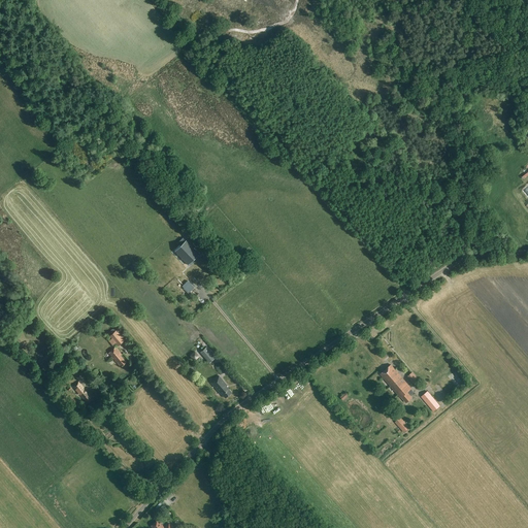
[(196,233),(191,238),(196,242),(200,238),(196,233)]
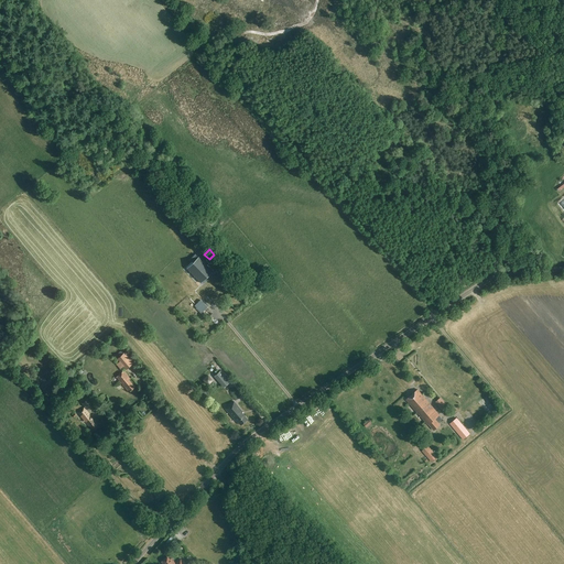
[(198,257),(187,268),(198,280),(201,283),(213,271),(210,269),(198,257)]
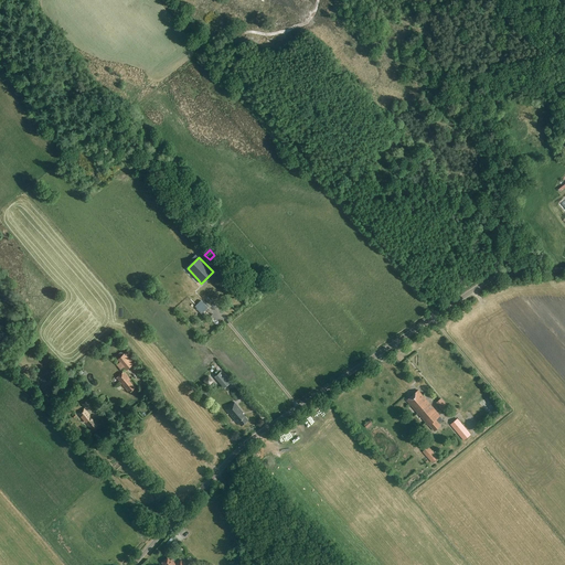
[(182,288),(188,296),(194,292),(188,285),(182,288)]
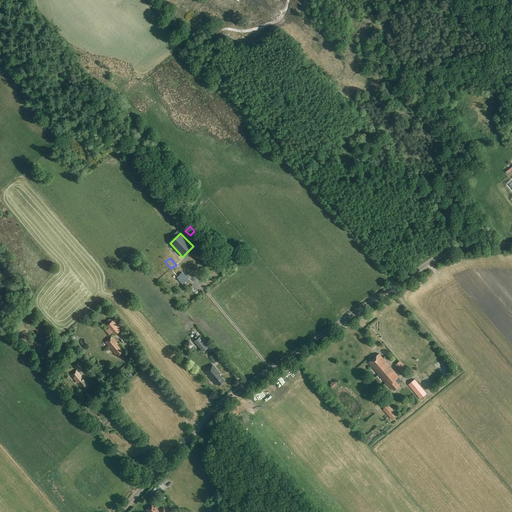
[(153,275),(165,288),(170,283),(166,279),(168,278),(160,269),(153,275)]
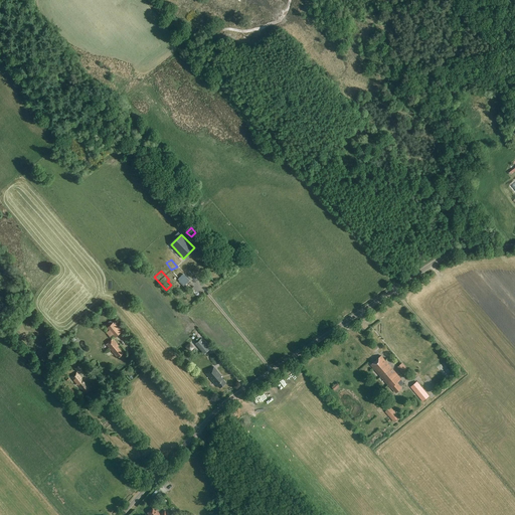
[(181,281),(179,283),(183,287),(189,281),(184,276),(180,280),(181,281)]
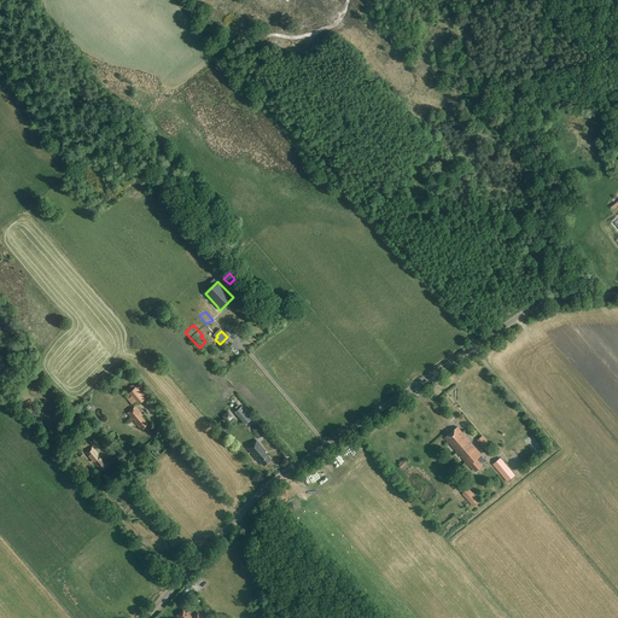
[(219,359),(215,361),(219,368),(228,363),(225,355),(217,357),(219,359)]
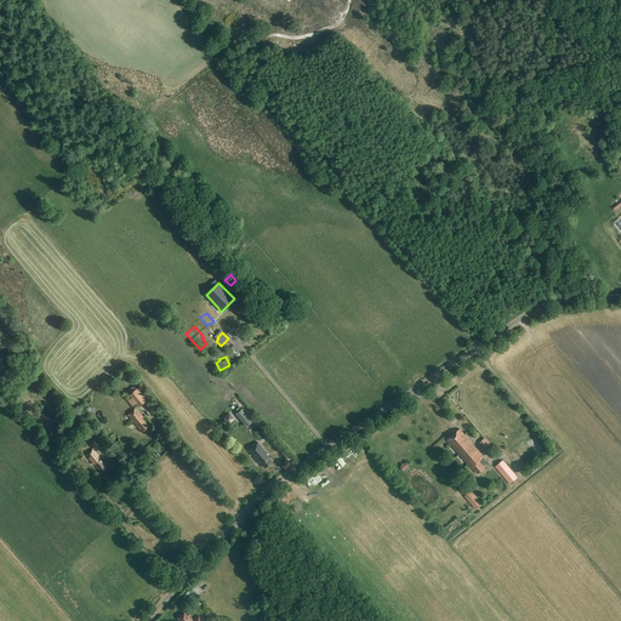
[(129,396),(131,398),(129,400),(132,406),(136,404),(138,406),(146,400),(136,389),(134,387),(130,389),(132,392),(129,396)]
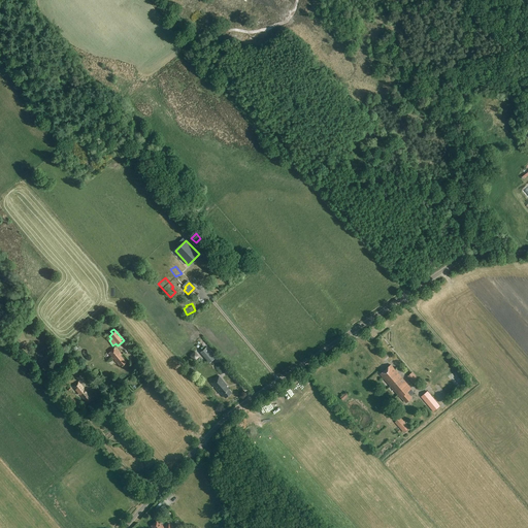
[(121,367),(126,362),(121,356),(122,355),(116,348),(108,354),(117,363),(121,367)]
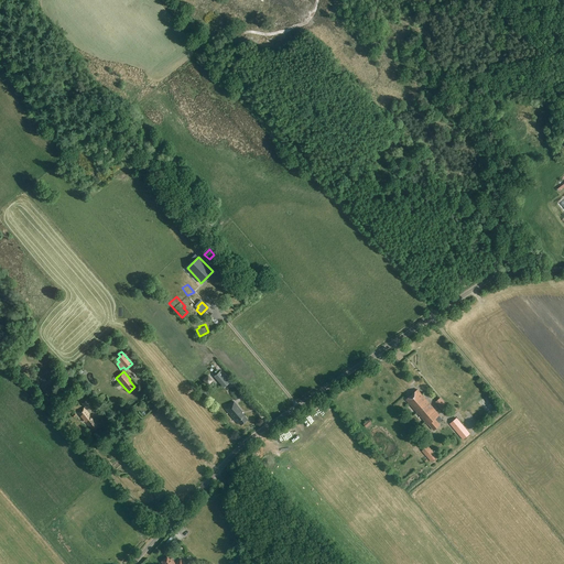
[(215,376),(225,387),(230,382),(220,371),(215,376)]
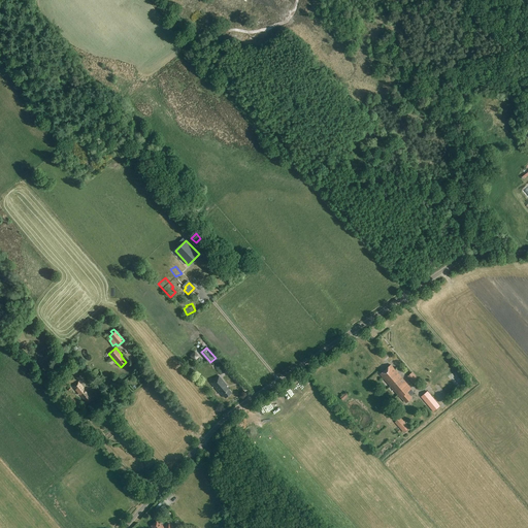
[(189,356),(194,361),(199,357),(195,352),(189,356)]
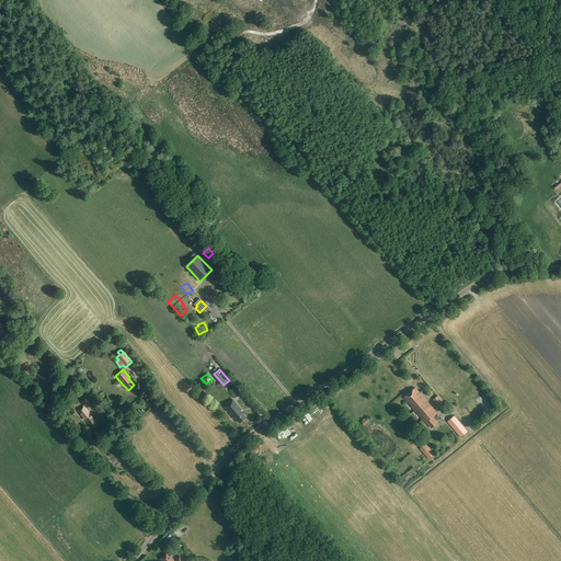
[(404,397),(425,423),(426,422),(432,428),(438,423),(436,421),(439,418),(436,413),(437,413),(416,388),(404,397)]
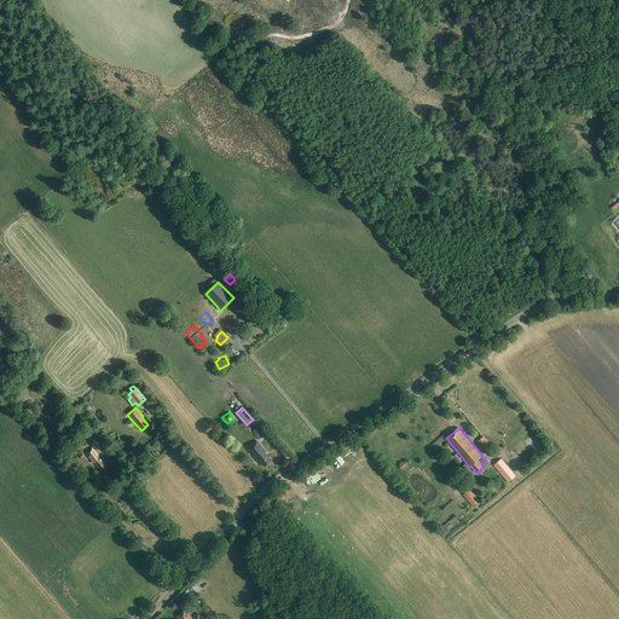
[(481,446),(491,457),(493,453),(486,445),(489,443),(484,437),(478,441),(479,444),(480,443),(481,445),(481,446)]
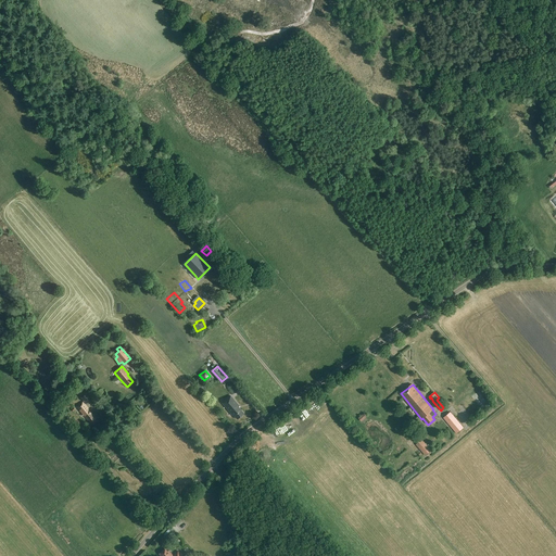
[(81,397),(87,404),(90,401),(86,394),(81,397)]
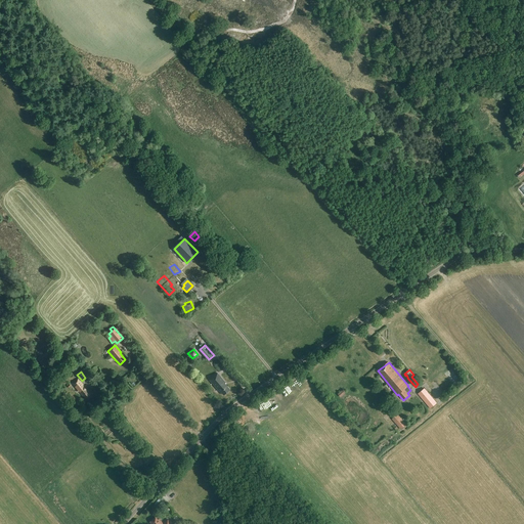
[(224,395),(229,390),(223,383),(225,382),(218,373),(210,380),(219,391),(220,390),(224,395)]
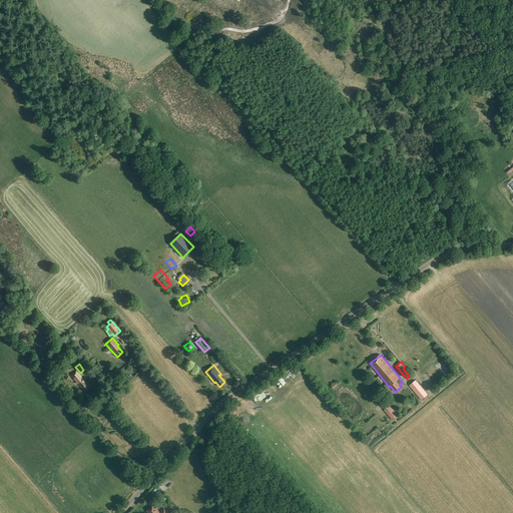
[(71,376),(81,387),(83,390),(88,386),(86,383),(76,372),(71,376)]
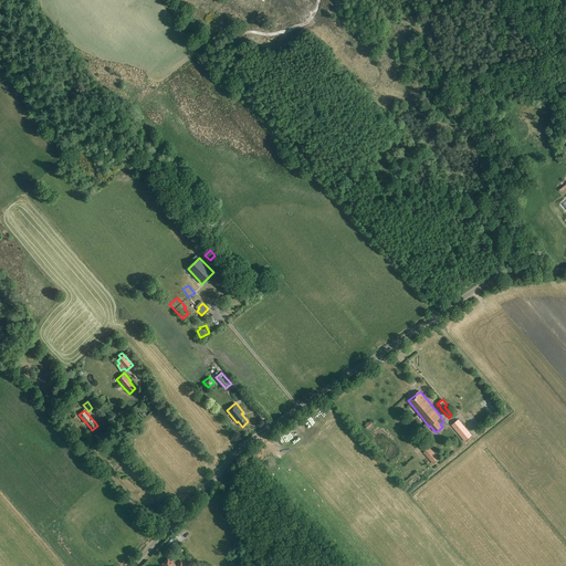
[(451,425),(465,441),(472,436),(458,419),(451,425)]
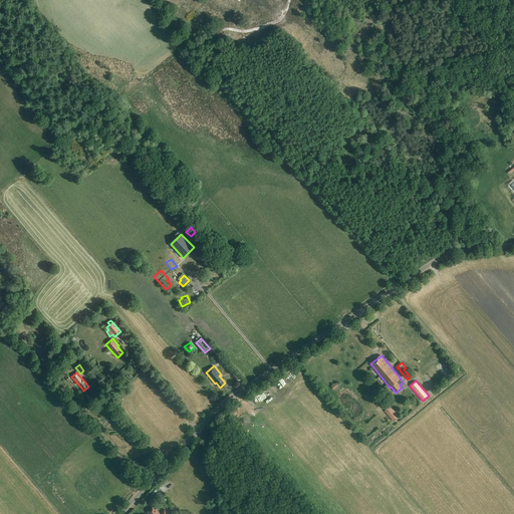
[(384,411),(388,415),(387,416),(391,420),(392,419),(394,421),(399,417),(390,407),(384,411)]
